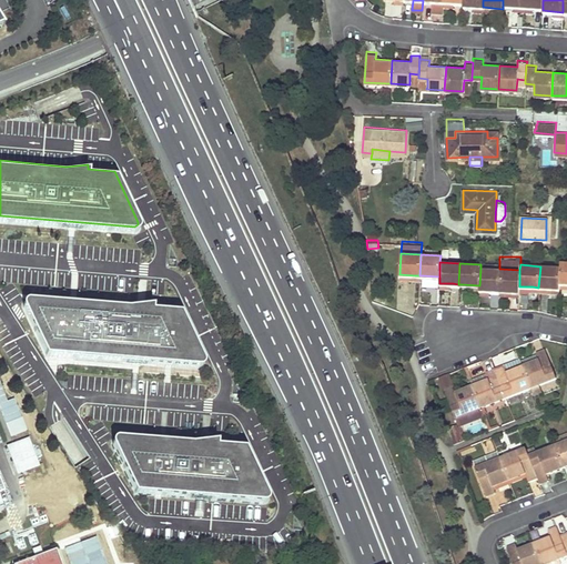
[(545,288),(559,288),(559,283),(560,267),(540,267),(538,288),(545,288)]
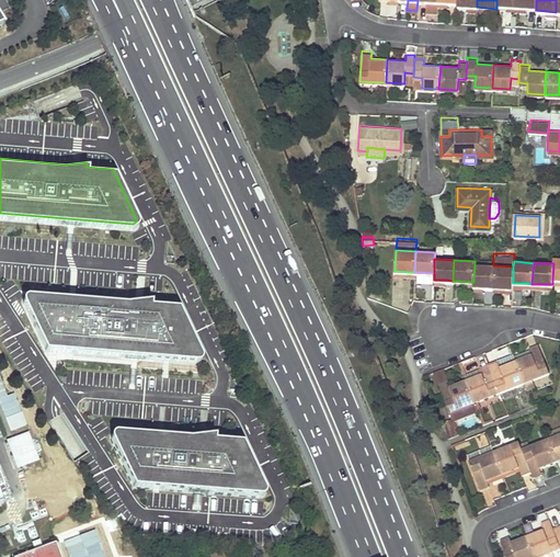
[(487,286),(492,287),(493,265),(475,264),(473,282),(473,286),(487,286)]
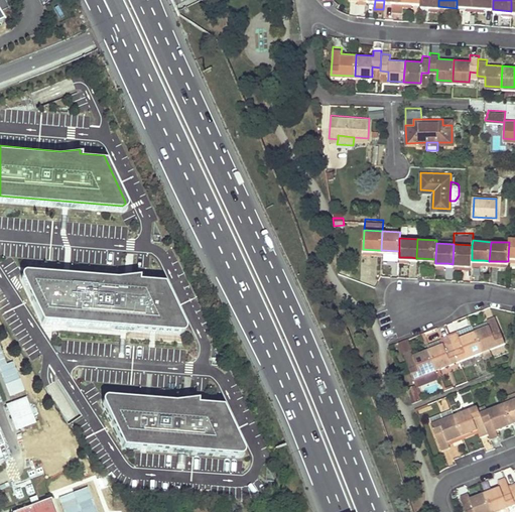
[(456,264),(472,264),(472,260),(472,245),(454,244),(453,264),(456,264)]
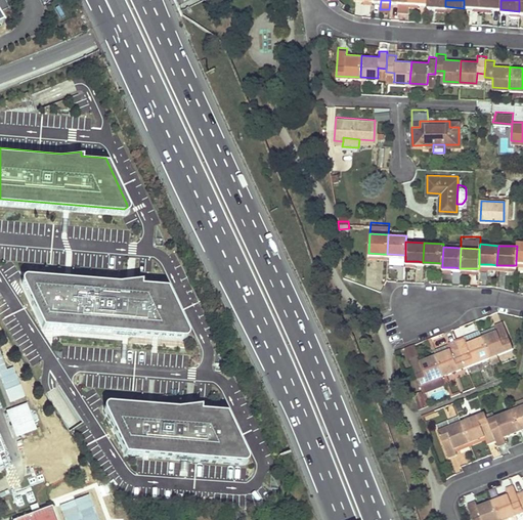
[(20,272),(20,277),(43,322),(185,334),(187,332),(187,330),(166,283),(141,280),(142,276),(121,278),(24,269),(20,272)]
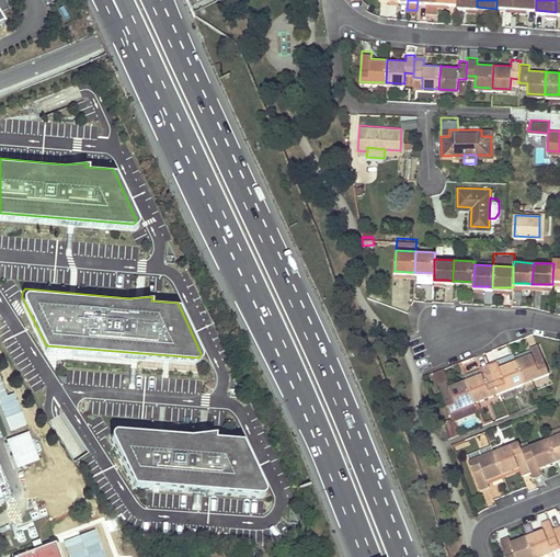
[(513,353),(515,357),(524,379),(530,377),(548,370),(538,343),(532,345),(513,353)]
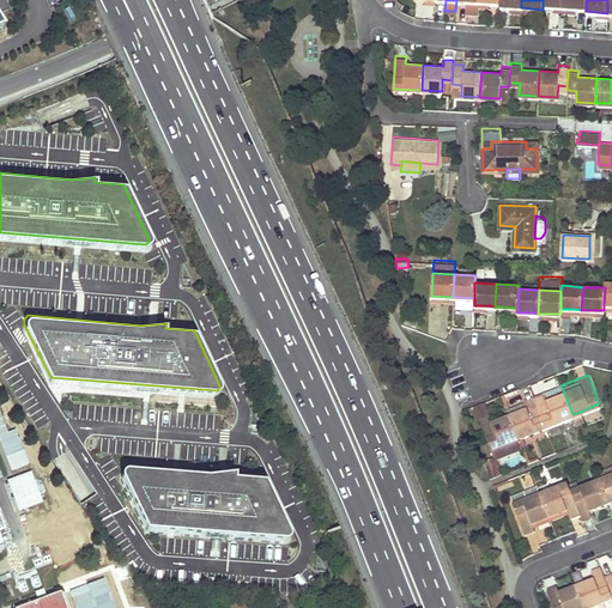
[(561,383),(543,390),(544,391),(546,397),(563,390),(561,385),(561,383)]
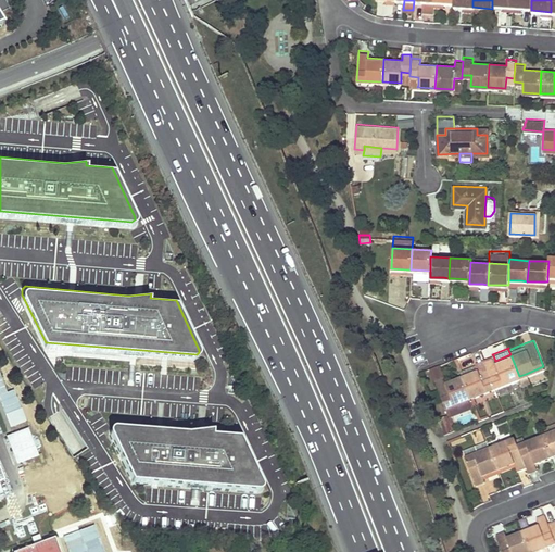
[(493,355),(483,360),(494,386),(519,376),(511,354),(495,361),(493,355)]
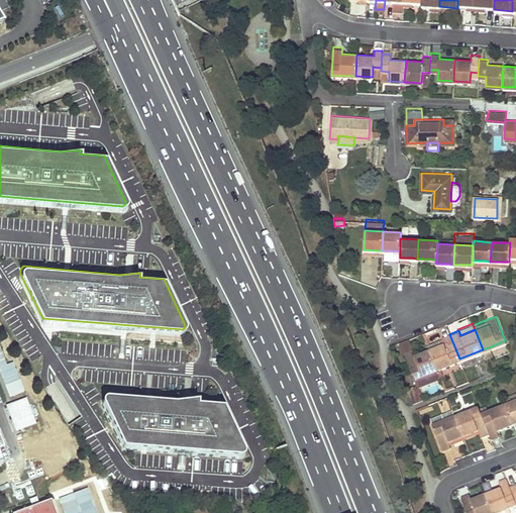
[(429,348),(436,368),(459,358),(449,334),(442,336),(444,342),(429,348)]
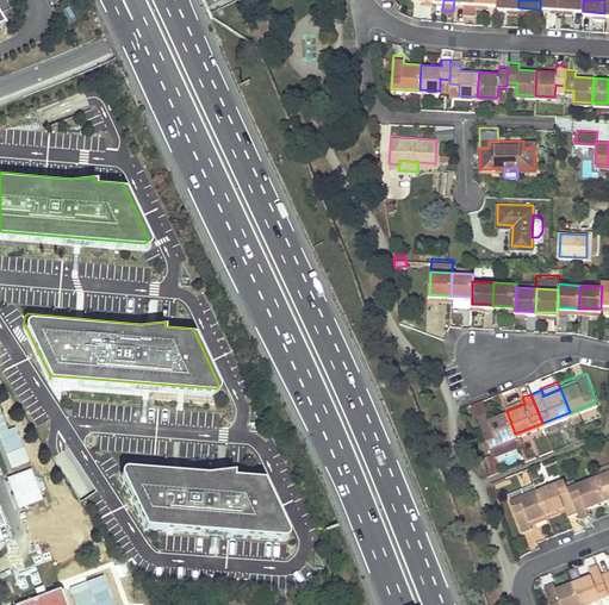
[(486,411),(480,397),(472,400),(477,415),(486,411)]
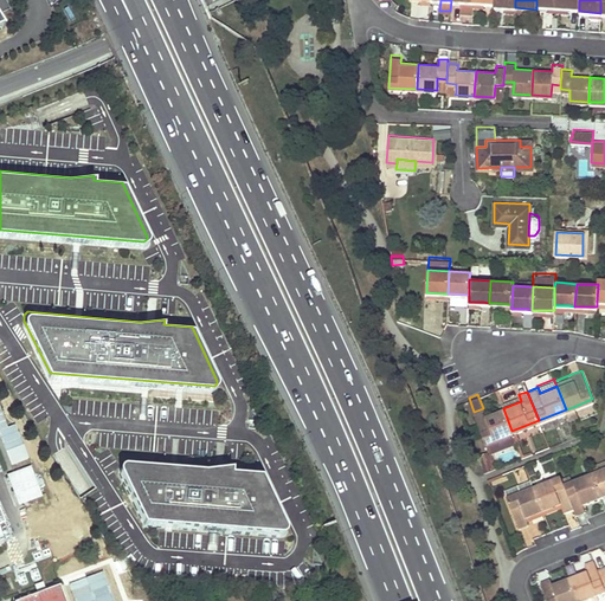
[(519,394),(501,401),(503,408),(521,401),(519,394)]
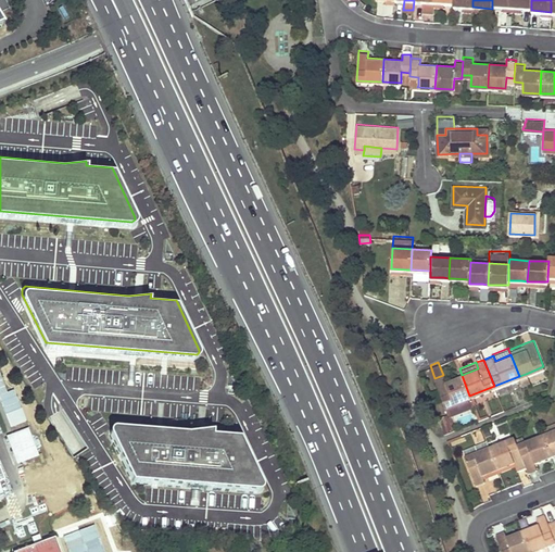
[(0,398),(8,422),(25,416),(14,385),(5,388),(0,372),(0,398)]
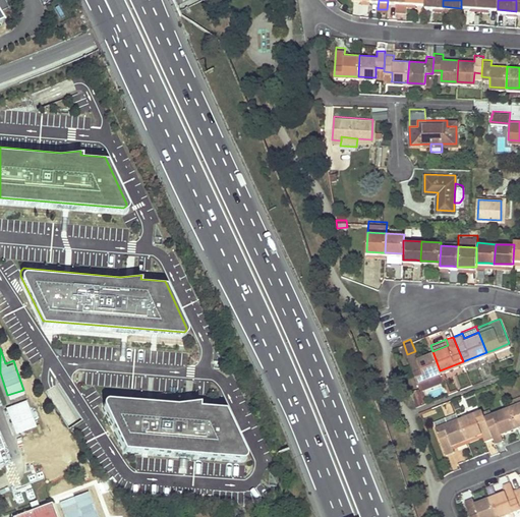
[(493,350),(486,352),(488,359),(496,356),(493,350)]
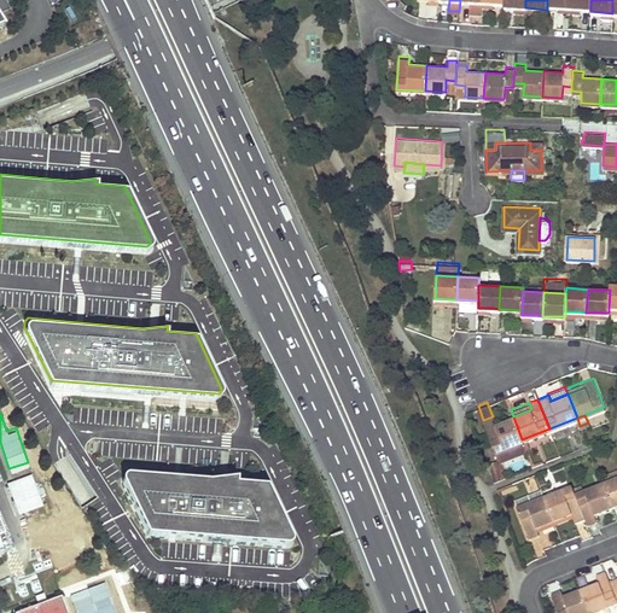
[(493,416),(483,420),(495,450),(521,441),(522,439),(513,416),(495,422),(493,416)]
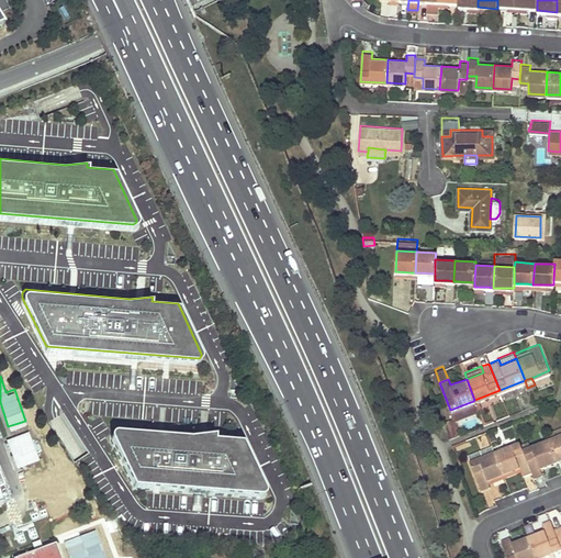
[(477,410),(473,401),(450,410),(453,419),(477,410)]
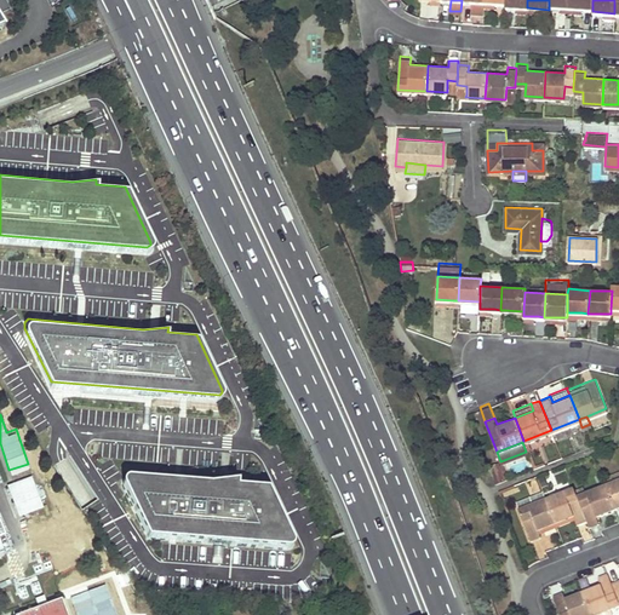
[(505,476),(498,458),(487,463),(494,480),(505,476)]
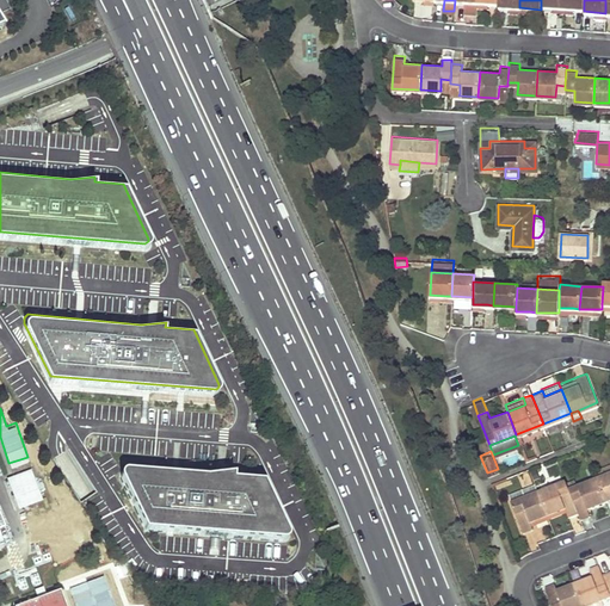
[(609,461),(593,469),(596,476),(609,469),(609,461)]
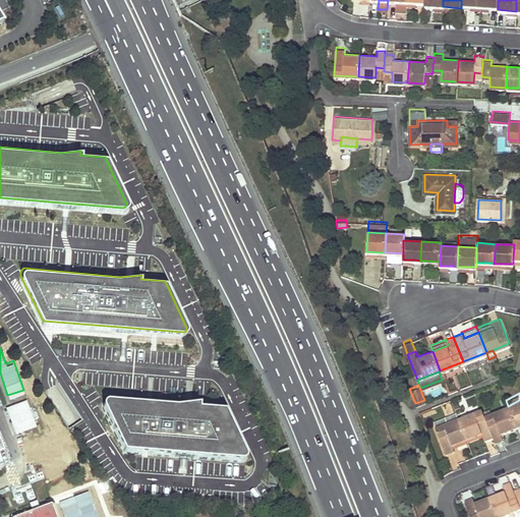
[(103,400),(103,405),(124,450),(243,457),(245,455),(246,453),(224,406),(200,404),(200,400),(179,402),(106,397),(103,400)]
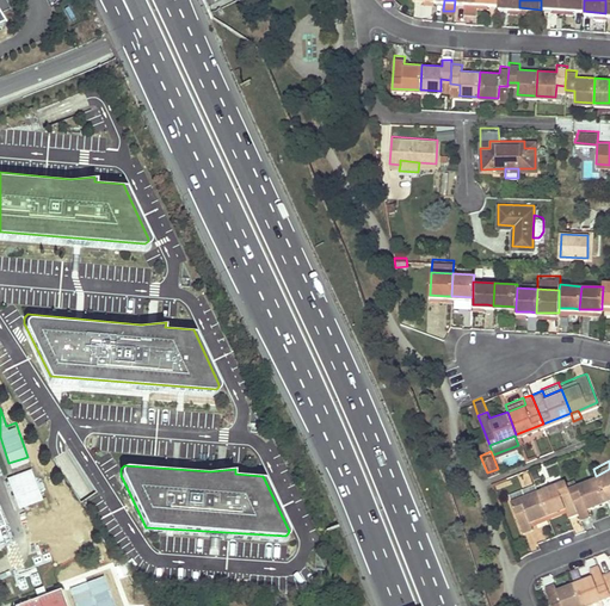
[(28,467),(11,474),(22,501),(38,495),(28,467)]
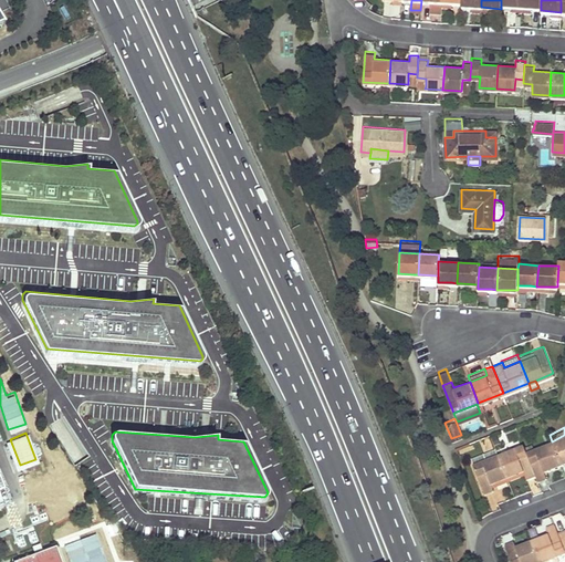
[(564,435),(552,441),(560,462),(564,459),(564,435)]
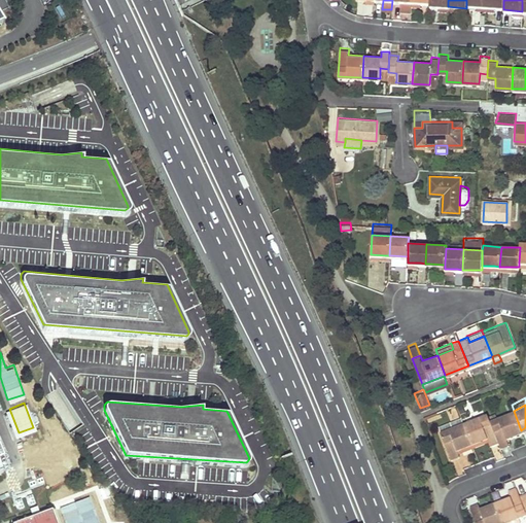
[(497,417),(495,411),(487,414),(490,420),(497,417)]
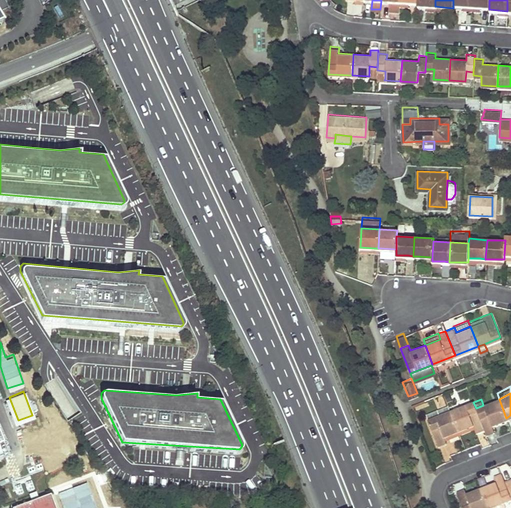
[(491,424),(506,418),(499,399),(483,405),(476,408),(483,426),(485,432),(493,429),(491,424)]
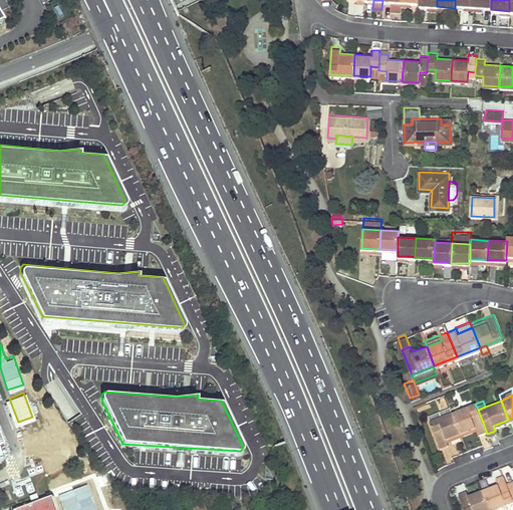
[(475,403),(452,412),(460,431),(475,425),(477,431),(485,428),(478,410),(475,404),(475,403)]
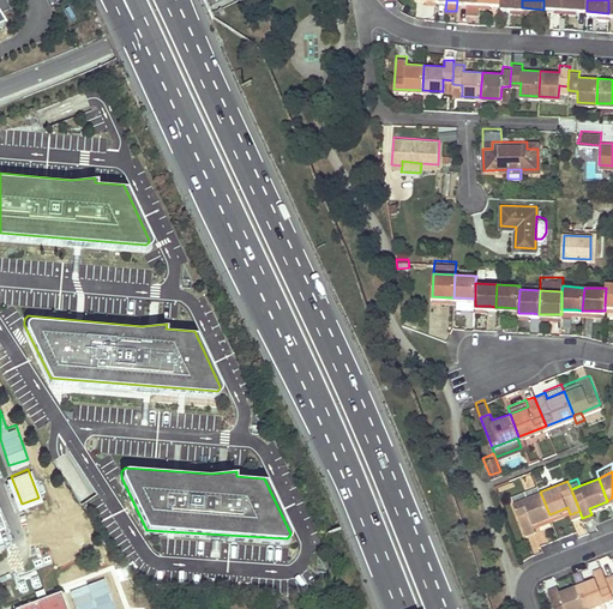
[(536,483),(510,494),(524,531),(534,528),(532,522),(550,514),(540,492),(536,483)]
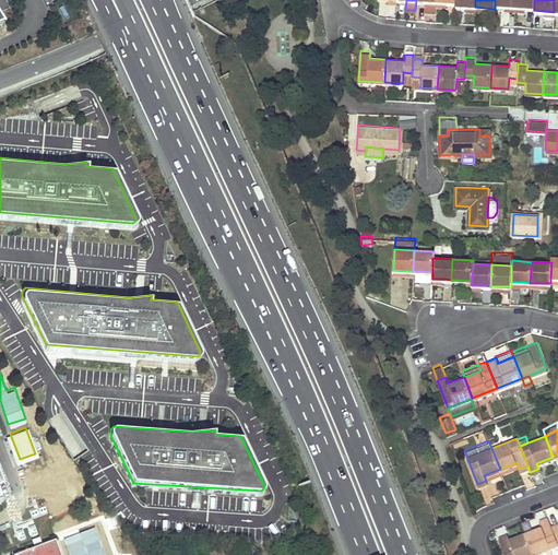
[(541,526),(525,532),(533,553),(557,542),(551,524),(550,522),(547,516),(538,519),(539,521),(541,526)]
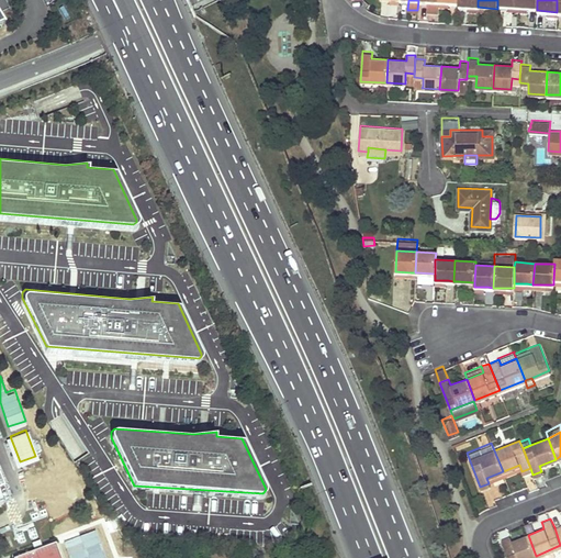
[(526,531),(528,535),(543,528),(542,524),(526,531)]
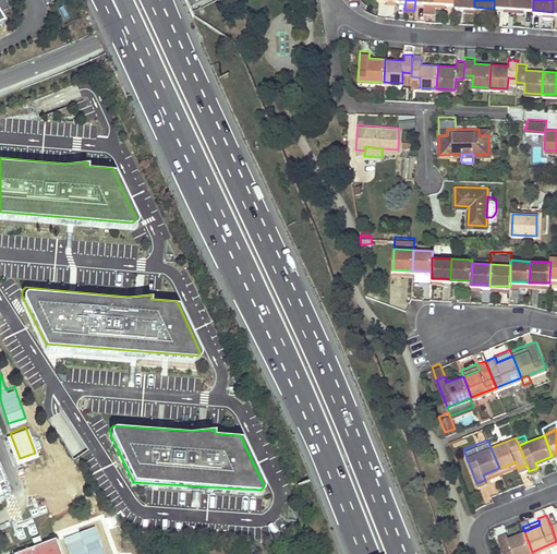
[(60,553),(53,534),(41,539),(38,530),(29,533),(33,542),(12,550),(13,553),(60,553)]
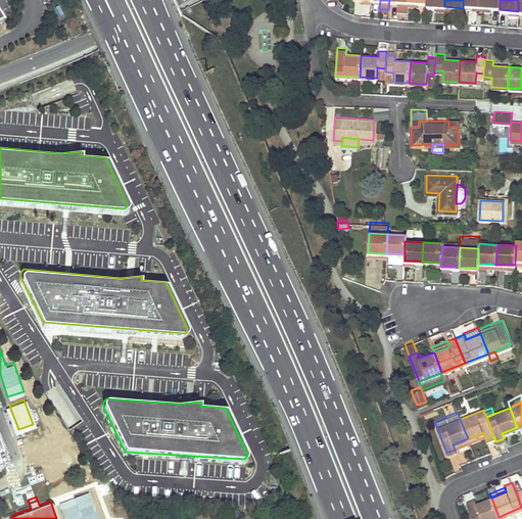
[(465,501),(472,518),(492,518),(499,517),(491,498),(476,503),(473,498),(465,501)]
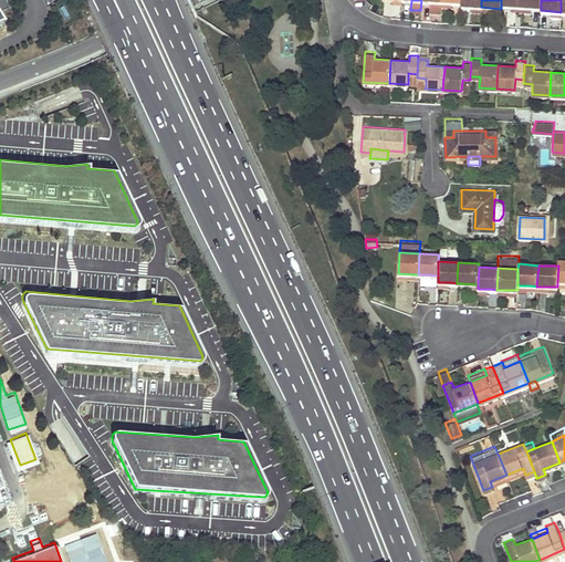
[(111,543),(103,543),(103,557),(112,557),(111,543)]
